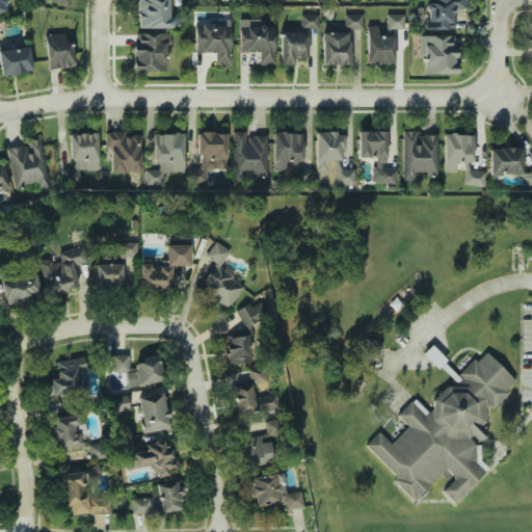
[(168,0),(136,0),(137,28),(173,28),(173,19),(169,20),(168,0)]
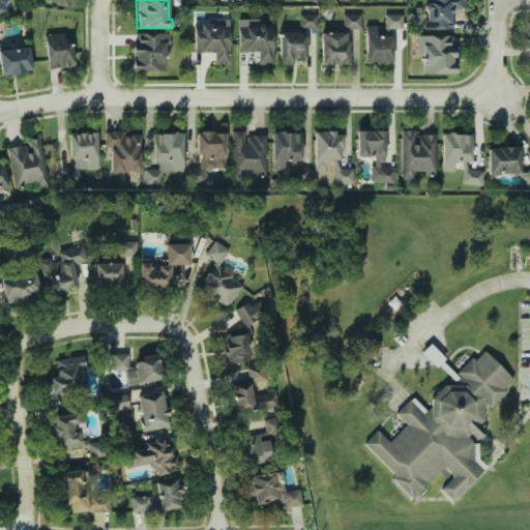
[(423,0),(424,30),(451,29),(450,10),(463,9),(462,0),(423,0)]
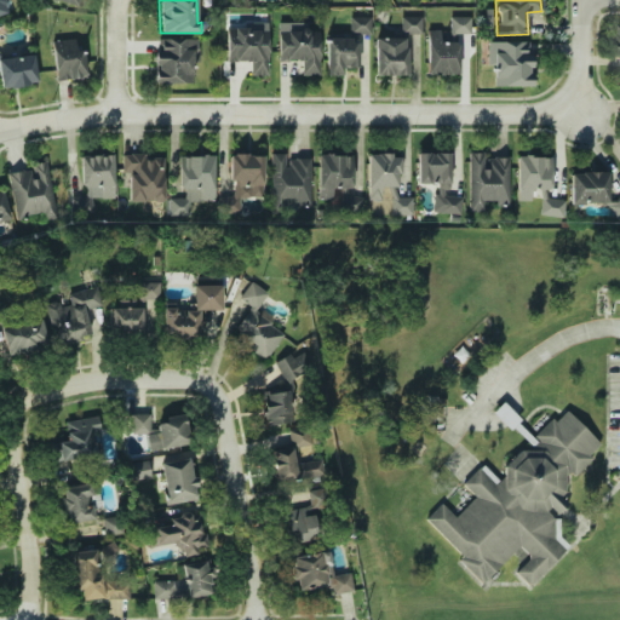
[(325,76),(342,76),(342,68),(357,67),(357,34),(371,34),(371,16),(350,17),(350,39),(325,39),(325,76)]
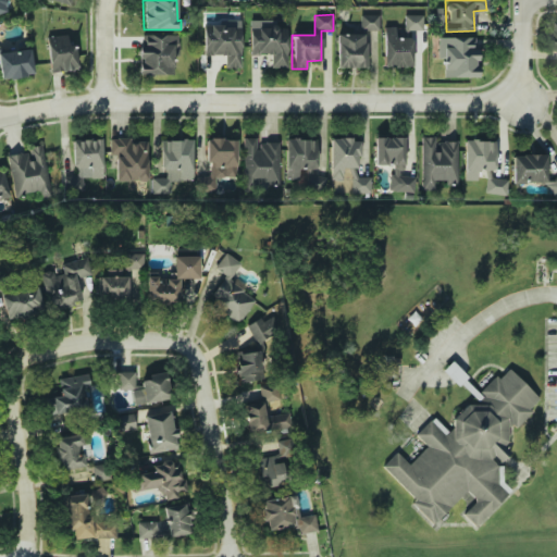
[(379,14),(362,15),(362,33),(379,33),(379,14)]
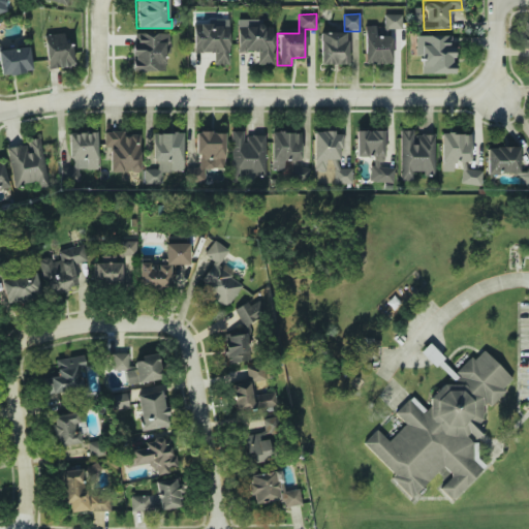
[(365,26),(364,63),(392,64),(392,29),(402,29),(402,14),(383,13),(383,26),(365,26)]
